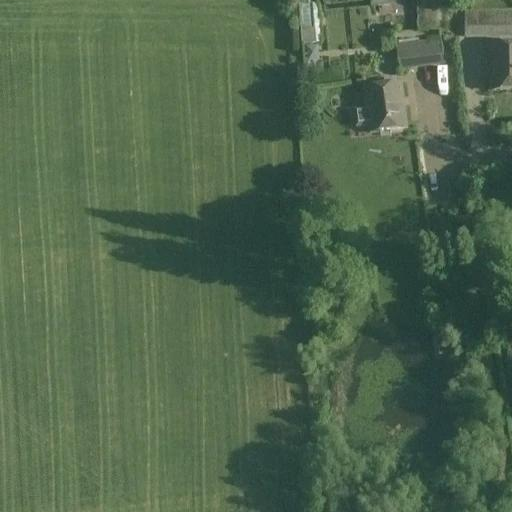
[(439,31),(438,0),(417,0),(418,32),(439,31)]
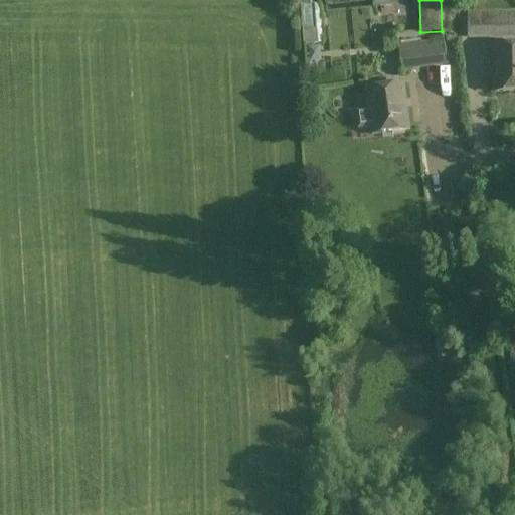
[(514,14),(470,14),(470,38),(514,37),(514,14)]
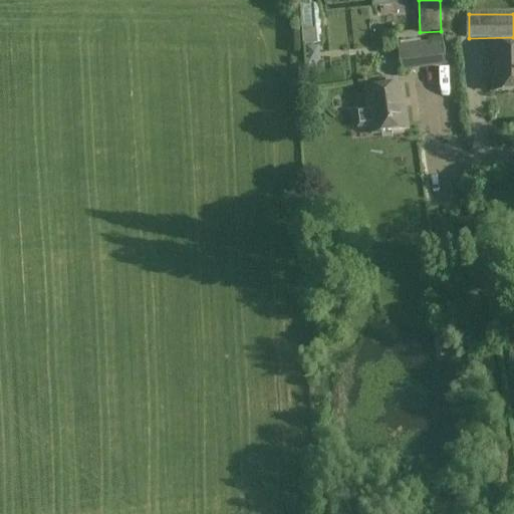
[(384,53),(399,51),(401,67),(446,62),(443,42),(421,45),(421,40),(398,43),(397,33),(381,35),(384,53)]
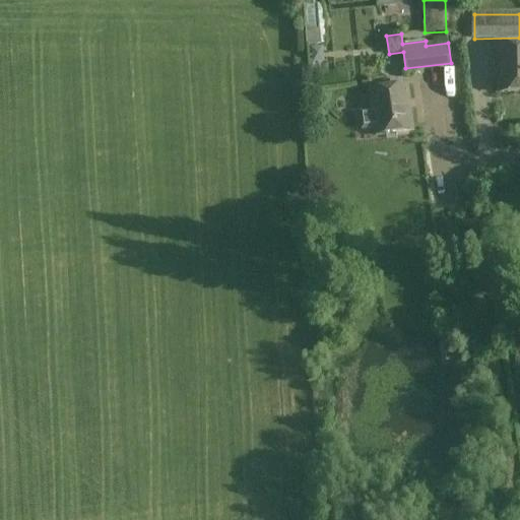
[(519,46),(498,47),(498,67),(500,67),(500,93),(519,92),(519,46)]
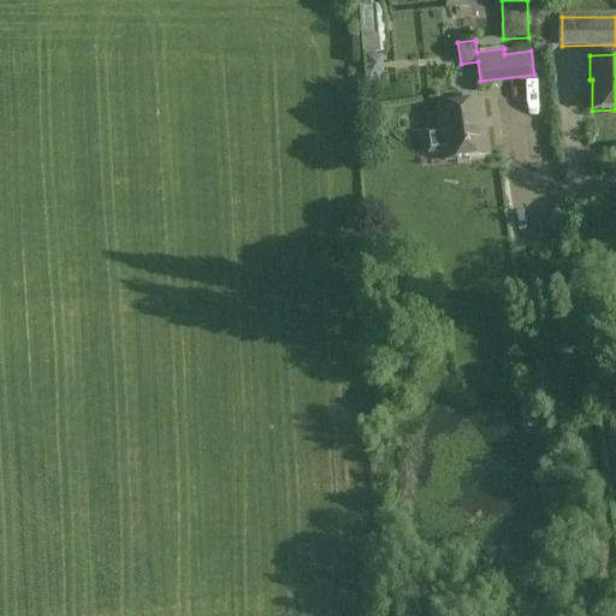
[(446,160),(491,154),(484,102),(439,108),(446,160)]
